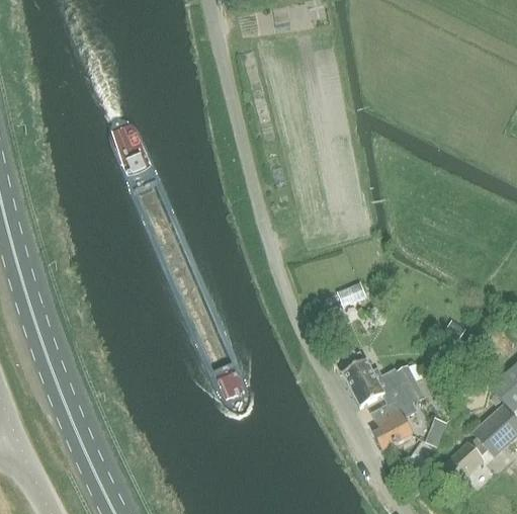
[(361,281),(338,291),(343,306),(366,295),(361,281)]
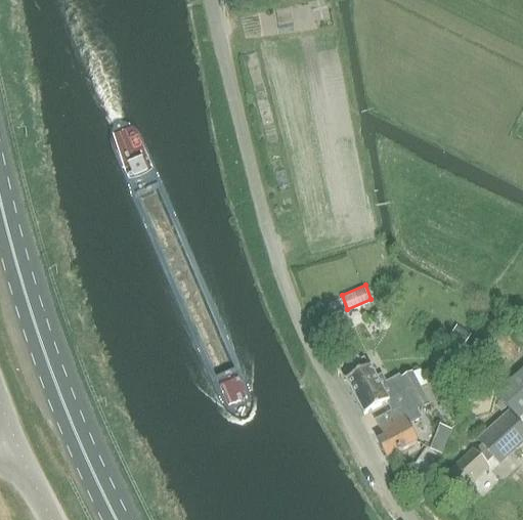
[(458,327),(449,341),(460,347),(468,333),(458,327)]
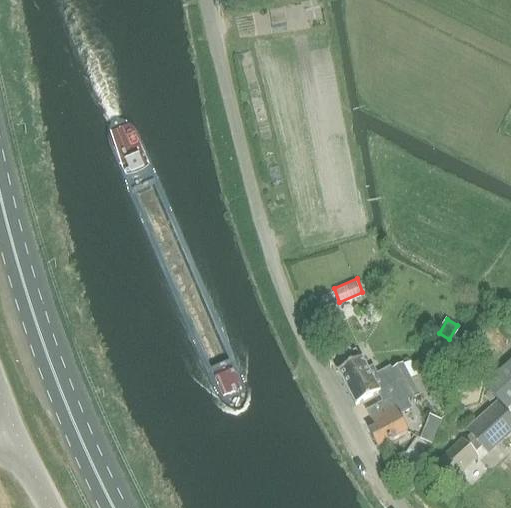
[(399,384),(419,373),(412,360),(393,369),(391,366),(379,373),(374,365),(369,367),(363,356),(362,357),(357,348),(344,355),(349,364),(339,369),(357,403),(379,391),(384,400),(385,401),(403,391),(399,384)]
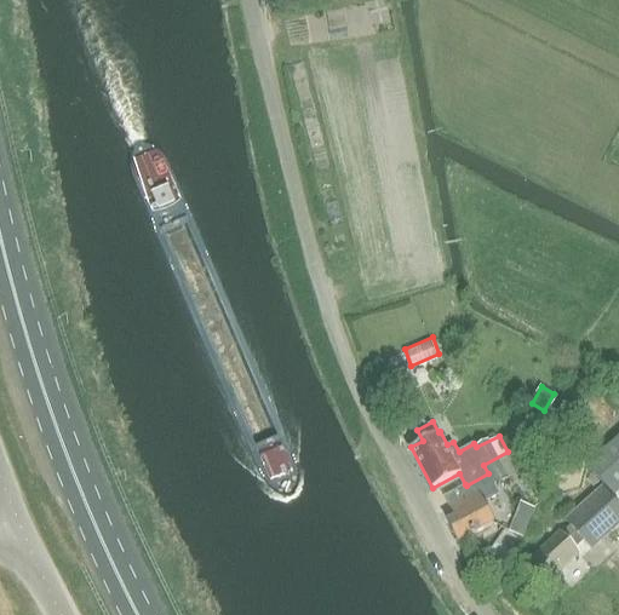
[(618,434),(588,464),(613,493),(618,487),(618,434)]
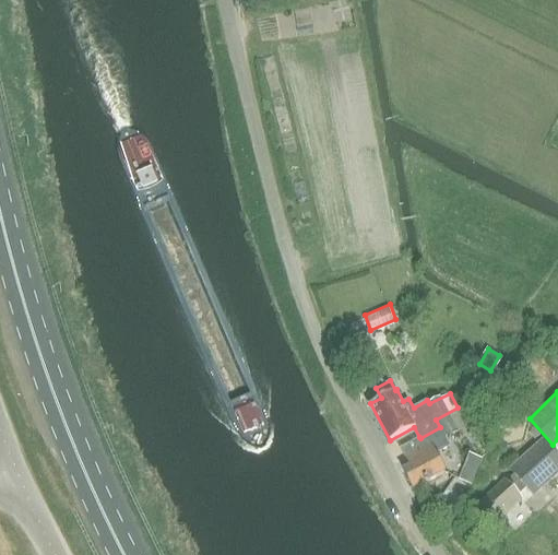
[(437,452),(451,446),(446,436),(447,435),(448,436),(466,426),(461,416),(474,410),(470,402),(458,408),(436,420),(440,427),(420,438),(419,437),(401,447),(411,465),(404,469),(414,487),(446,471),(437,452)]
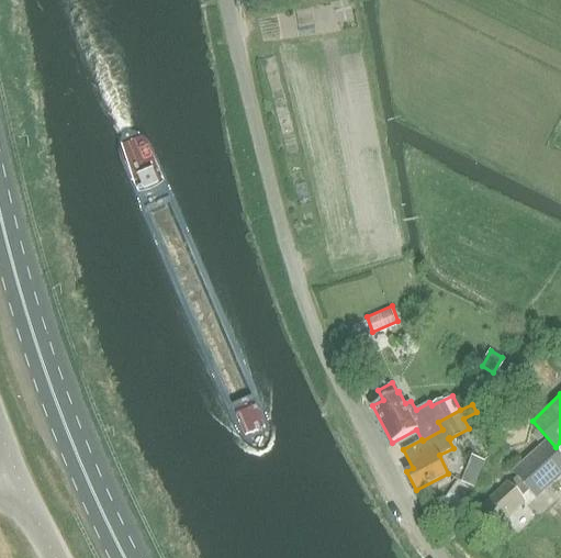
[(493,531),(525,500),(519,493),(528,486),(537,494),(560,471),(560,457),(546,442),(515,471),(518,475),(509,483),(508,481),(475,512),(493,531)]
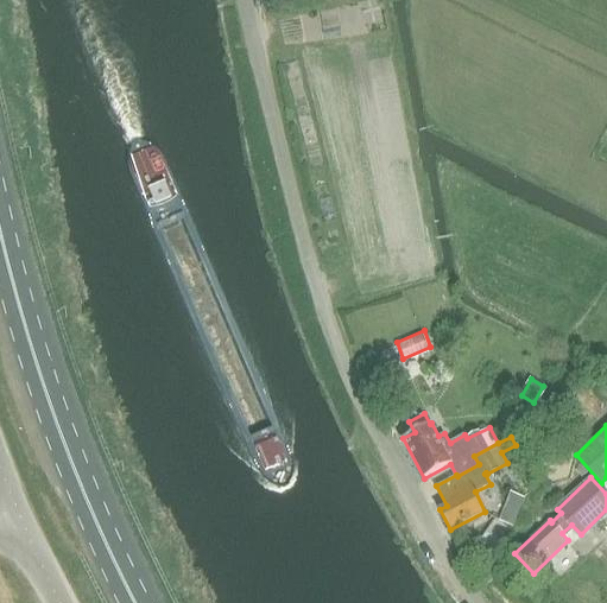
[(511,490),(500,515),(512,520),(523,495),(511,490)]
